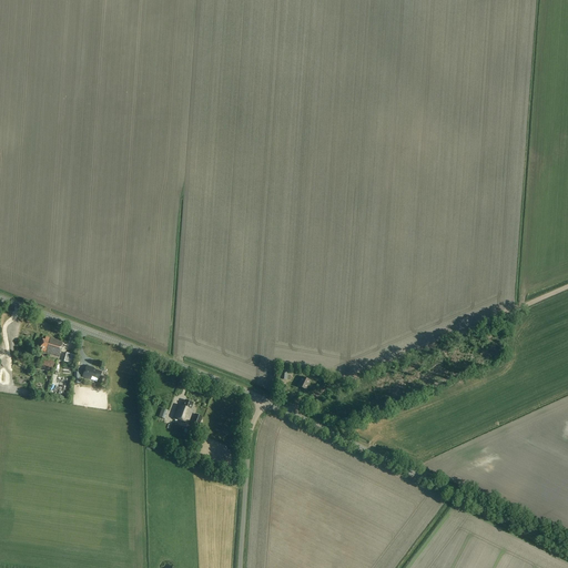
[(63,344),(46,338),(44,342),(43,342),(41,350),(42,350),(41,352),(59,357),(63,344)]
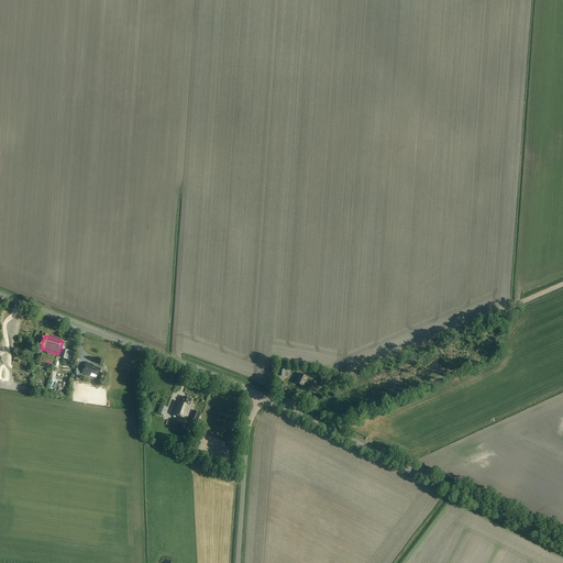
[(54,366),(56,357),(42,353),(39,362),(54,366)]
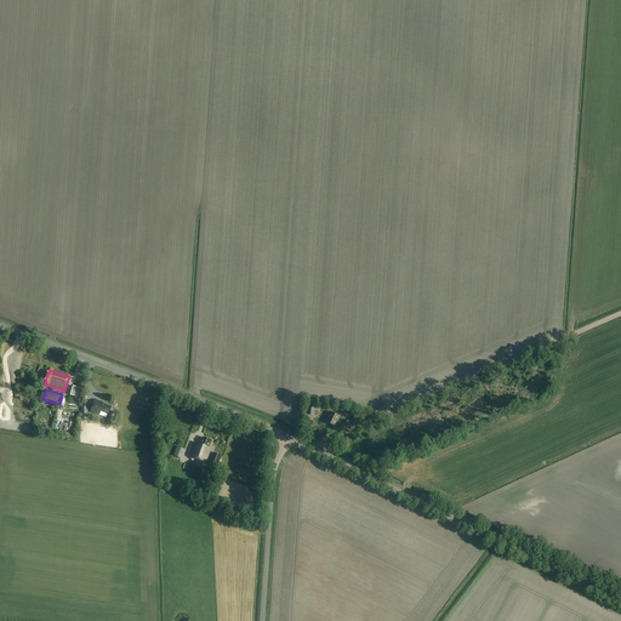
[(100,412),(109,415),(112,409),(103,405),(103,404),(96,400),(91,412),(98,416),(100,412)]
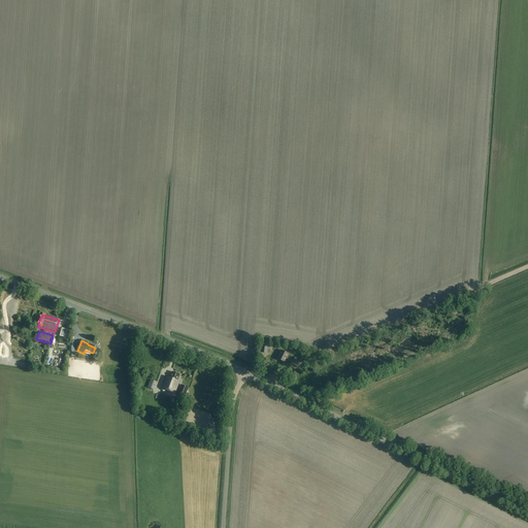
[(53,354),(45,356),(44,363),(44,365),(53,364),(54,364),(55,362),(58,362),(57,360),(58,354),(63,353),(64,345),(64,343),(56,342),(53,343),(52,347),(53,350),(53,351),(53,354)]
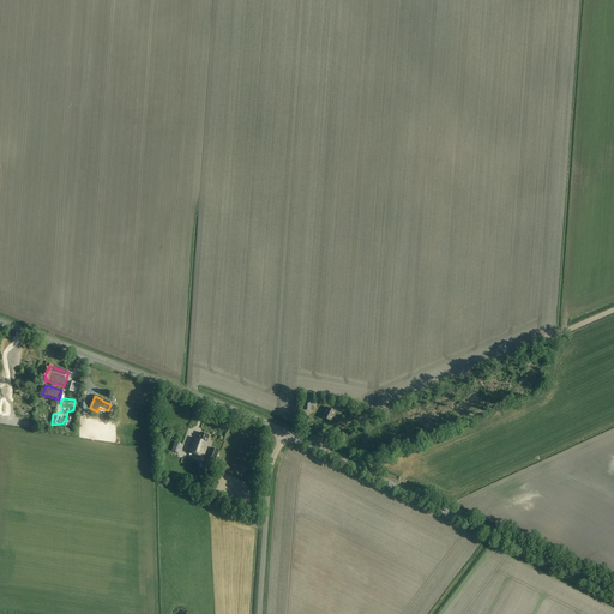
[(330,422),(335,413),(326,408),(320,417),(330,422)]
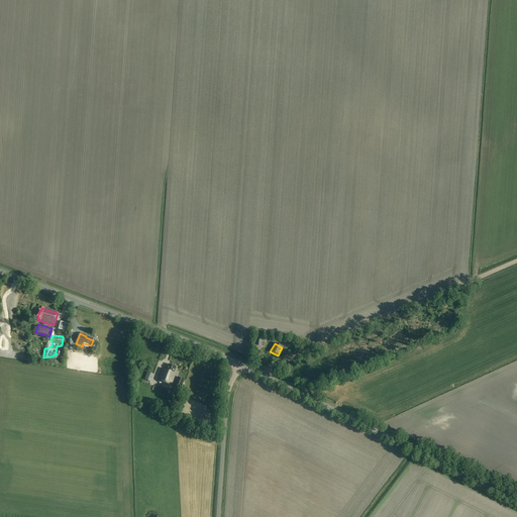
[(174,374),(176,368),(169,366),(167,371),(163,370),(158,382),(171,387),(176,375),(174,374)]
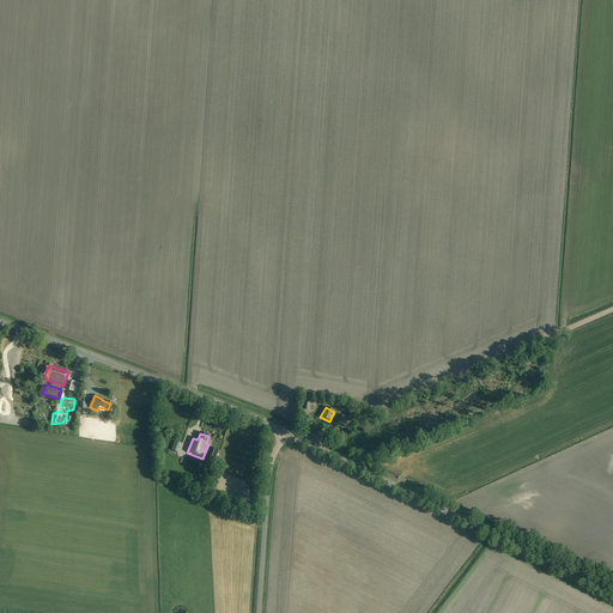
[(175,441),(171,450),(177,453),(181,443),(175,441)]
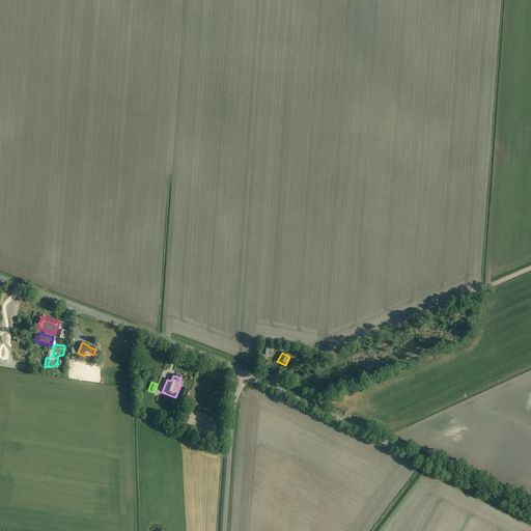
[(186,399),(189,389),(183,387),(178,396),(186,399)]
